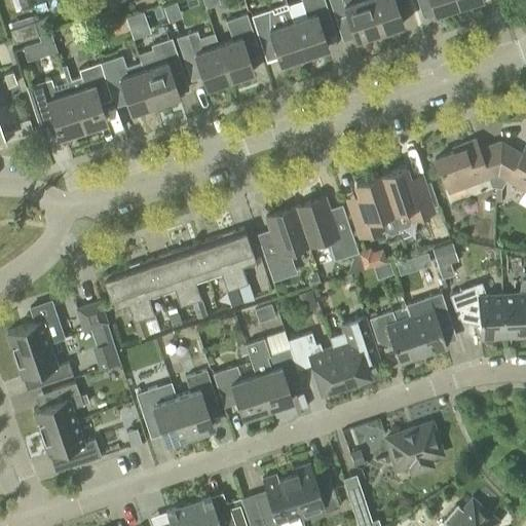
[(292,22),(303,57),(327,48),(318,23),(331,19),(324,0),(300,0),(306,16),(293,21),(292,22)]
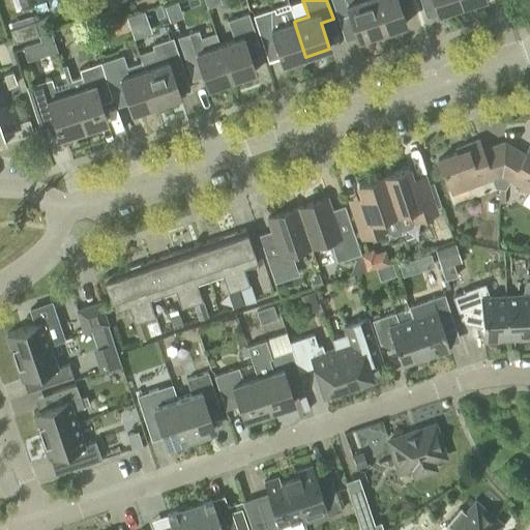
[(381,33),(370,0),(360,0),(356,2),(355,0),(330,0),(337,19),(349,15),(357,40),(381,33)]
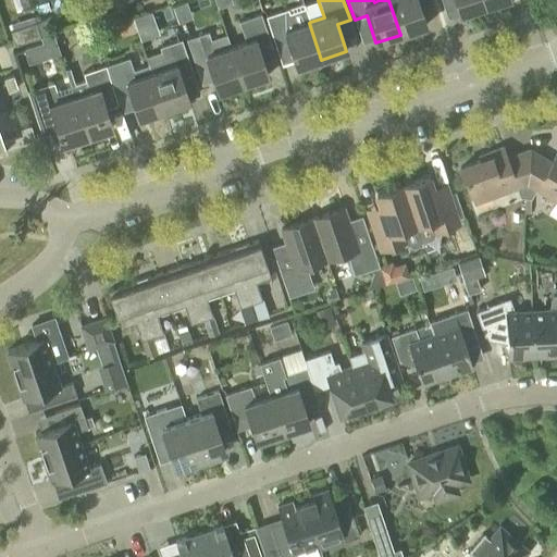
[(388,0),(400,35),(425,26),(416,0),(388,0)]
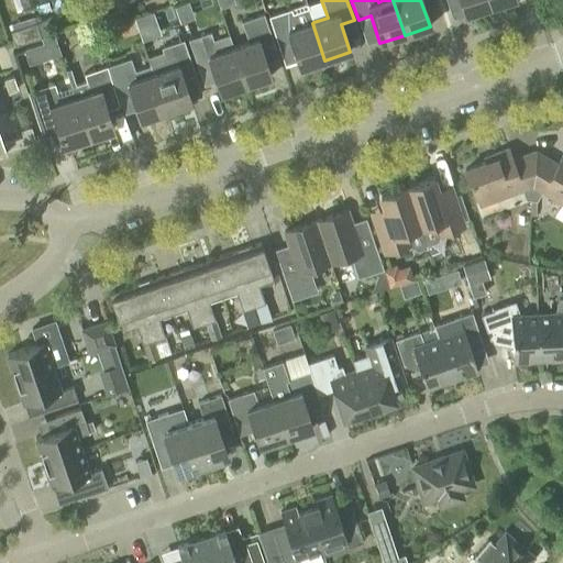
[(489,8),(486,0),(459,0),(464,15),(489,8)]
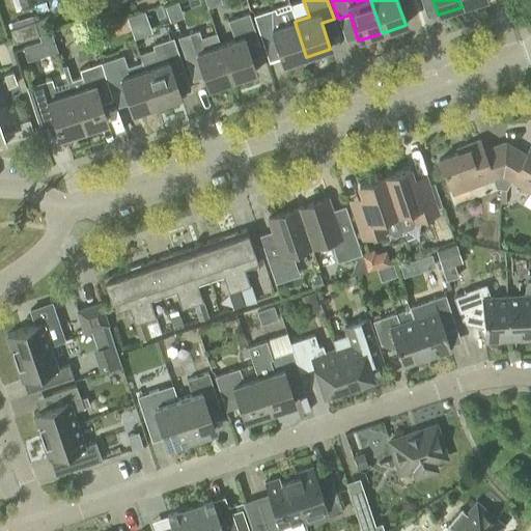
[(295,22),(296,21),(288,3),(252,16),(262,43),(274,38),(282,64),(306,57),(295,22)]
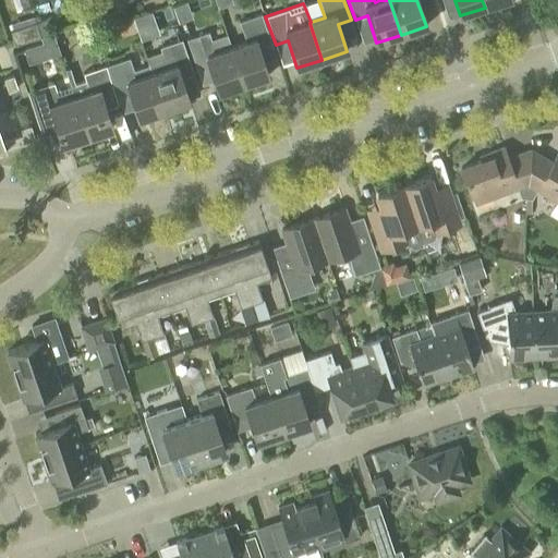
[(231,48),(243,85),(268,76),(259,50),(271,46),(262,14),(240,22),(246,43),(231,48)]
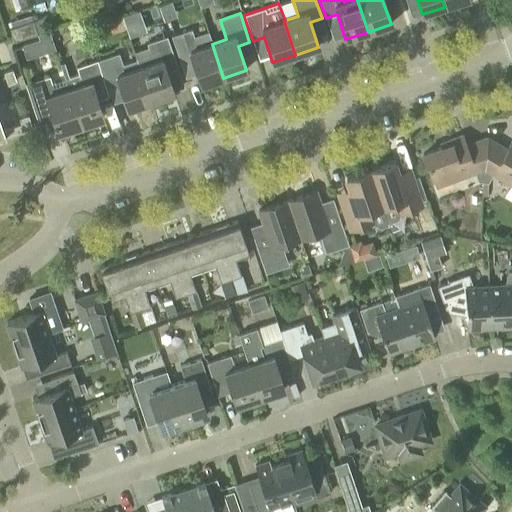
[(13,42),(36,34),(36,33),(48,29),(44,17),(32,21),(9,28),(13,42)]
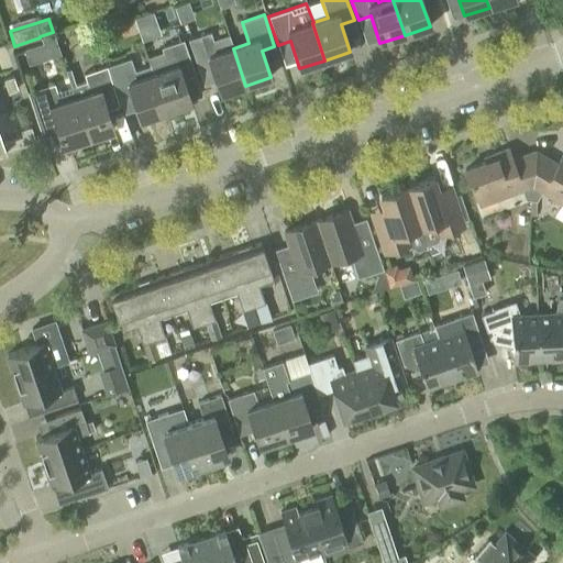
[(245,86),(233,48),(229,35),(212,41),(210,32),(188,40),(198,72),(211,67),(220,95),(245,86)]
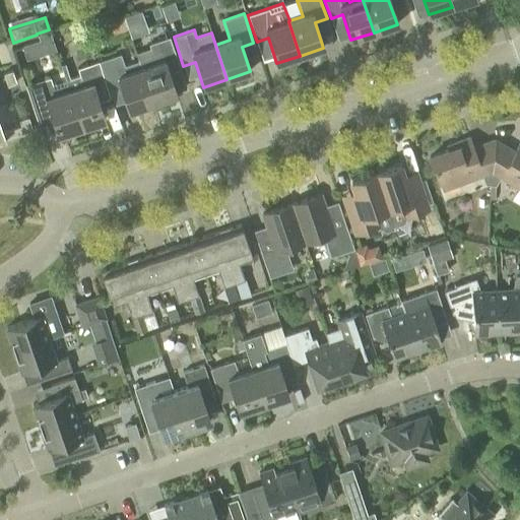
[(137,62),(152,103),(176,95),(168,70),(179,66),(169,38),(147,45),(148,49),(135,54),(138,62),(137,62)]
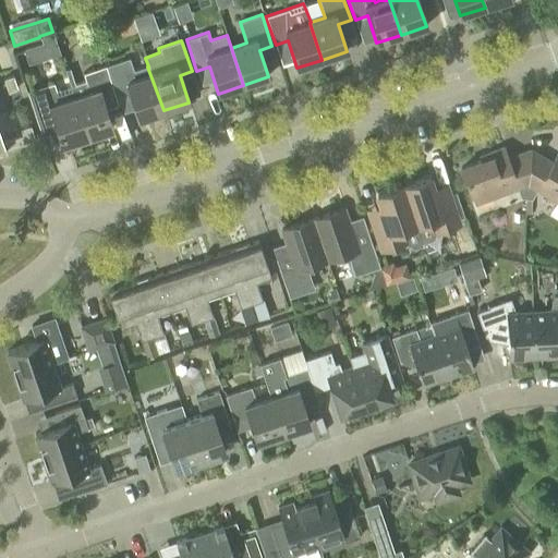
[(38,67),(60,56),(56,45),(33,56),(38,67)]
